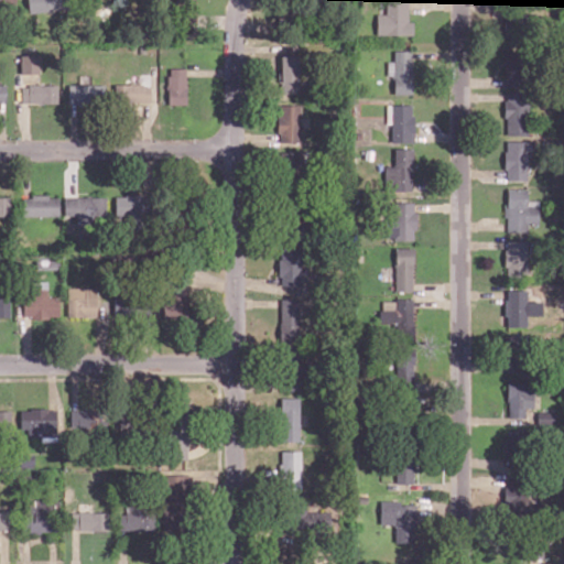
[(28,0),(66,0),(67,8),(30,12),(28,0)]
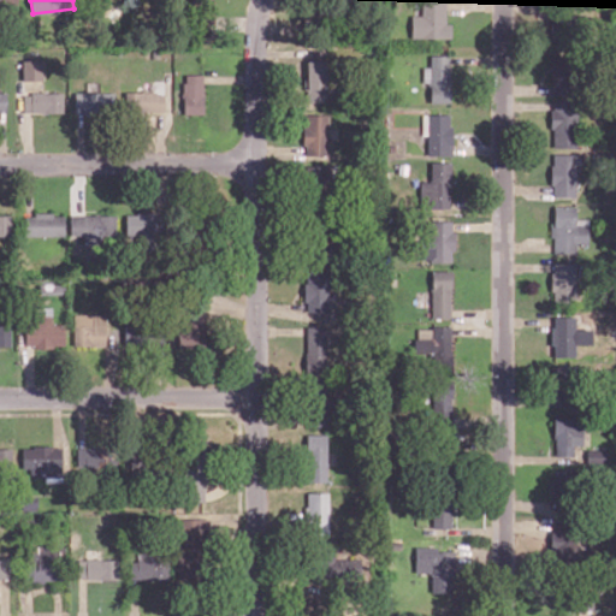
[(215,0),(215,18),(193,18),(193,0),(215,0)]
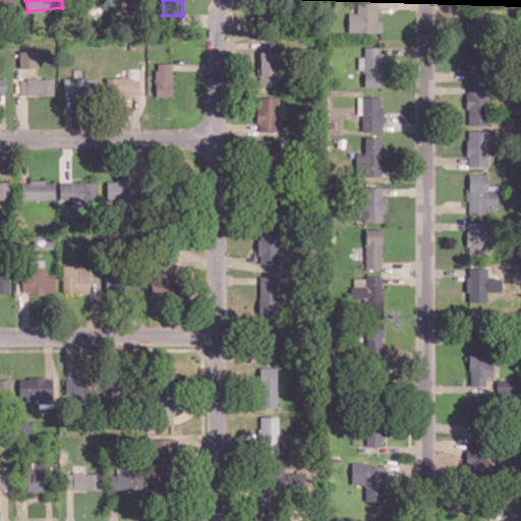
[(255,26),(258,16),(254,15),(256,7),(258,8),(259,0),(265,0),(282,4),(279,17),(282,18),(279,26),(276,26),(275,32),(255,26)]
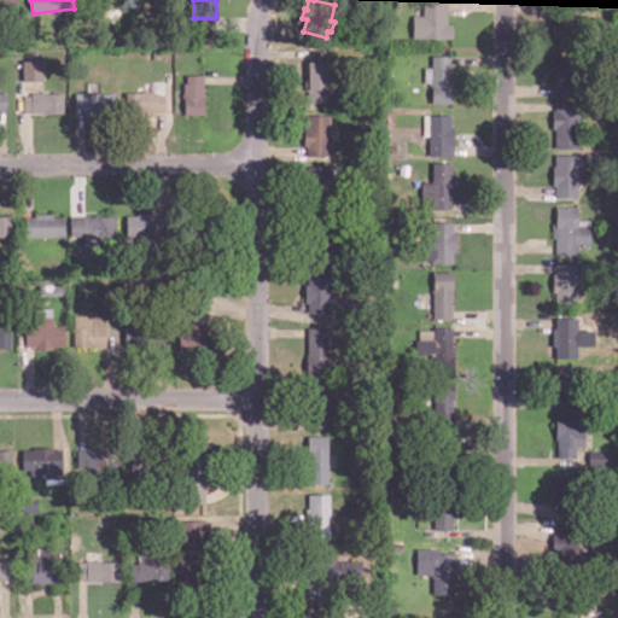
[(453,23),(453,38),(443,38),(442,36),(425,36),(425,38),(413,38),(413,15),(423,15),(424,0),(448,0),(448,23),(453,23)]
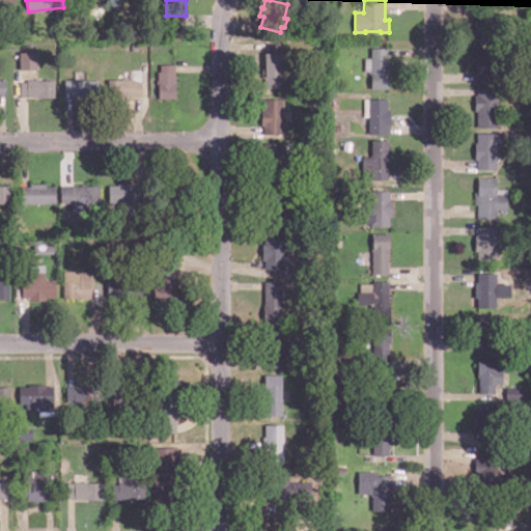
[(495,36),(475,36),(475,11),(490,11),(490,15),(508,15),(508,30),(495,30),(495,36)]
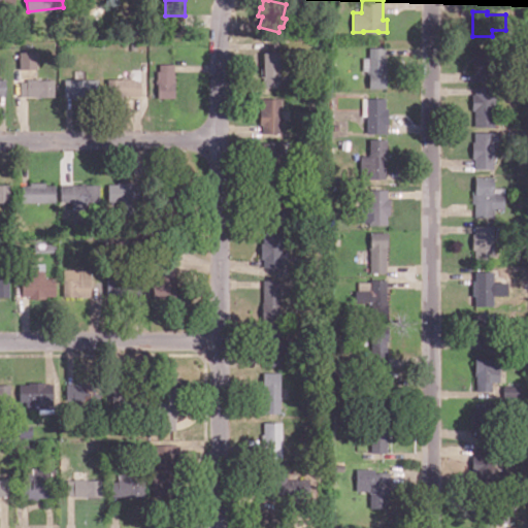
[(387,87),(369,87),(369,72),(367,72),(367,70),(369,70),(369,46),(385,46),(385,52),(387,52),(387,87)]
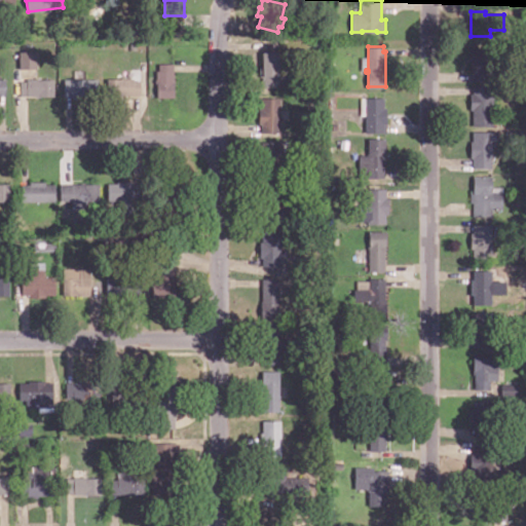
[(473,80),(473,73),(471,73),(471,48),(490,48),(490,80),(482,80),(482,81),(479,81),(479,80),(473,80)]
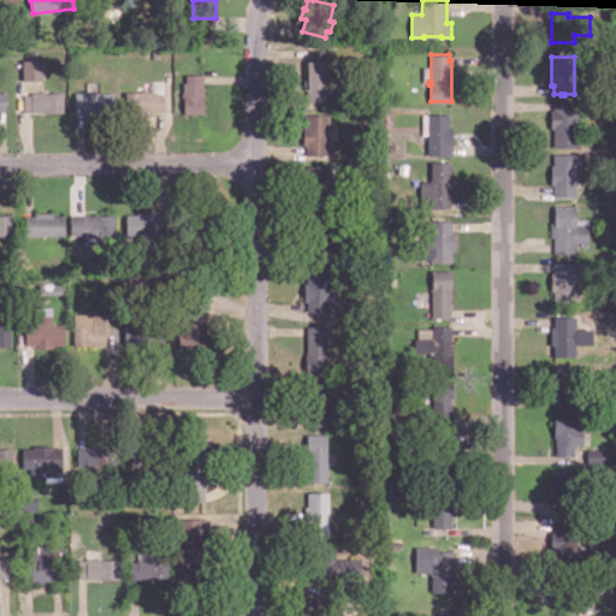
[(327,101),(307,101),(307,89),(304,89),(304,76),(307,76),(307,59),(326,59),(326,88),(327,88),(327,101)]
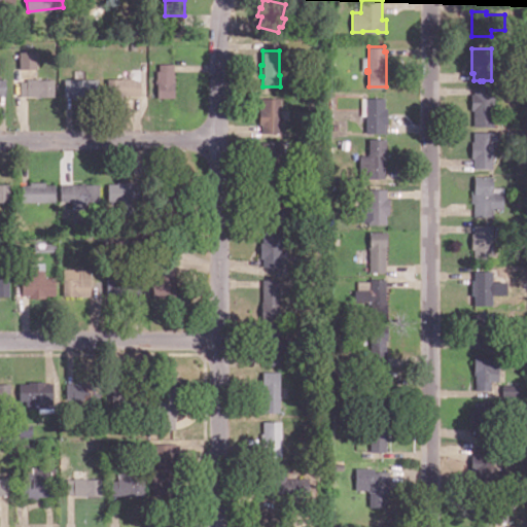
[(174,97),(157,97),(157,82),(155,82),(155,78),(156,78),(156,70),(159,70),(159,63),(174,63),(174,78),(175,78),(175,83),(174,83),(174,97)]
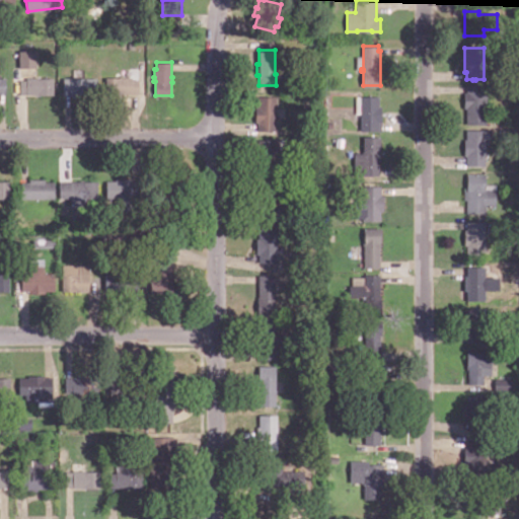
[(139,79),(139,93),(105,92),(105,77),(120,77),(120,76),(120,75),(124,75),(124,76),(128,76),(128,75),(129,75),(129,76),(132,76),(132,79),(139,79)]
